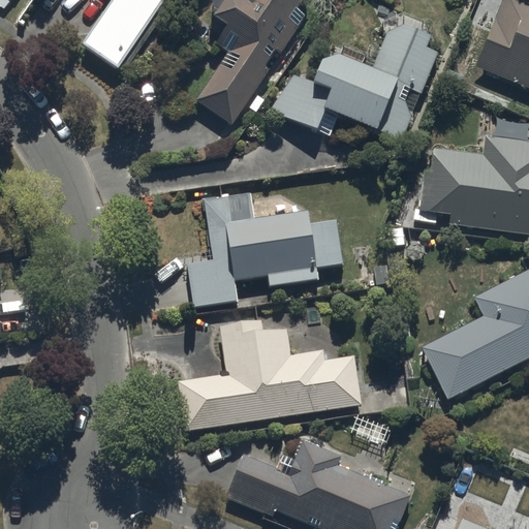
[(111,0),(81,42),(118,68),(166,0),(111,0)]
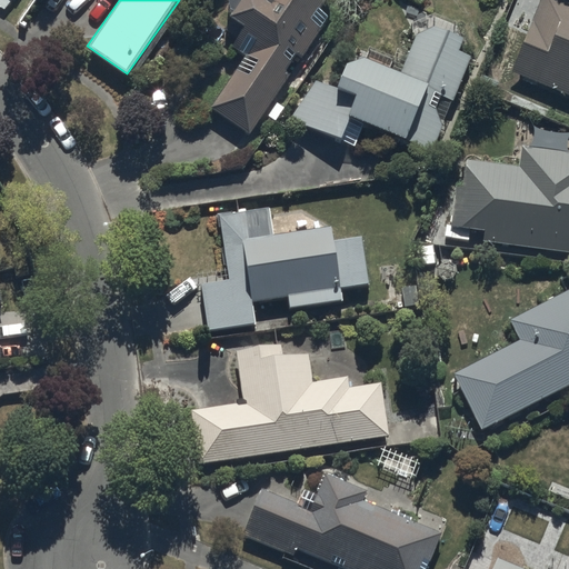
[(246,53),(209,105),(251,133),(335,15),(320,5),(322,0),(229,0),(229,3),(231,9),(232,11),(229,16),(247,29),(235,46),(246,53)]
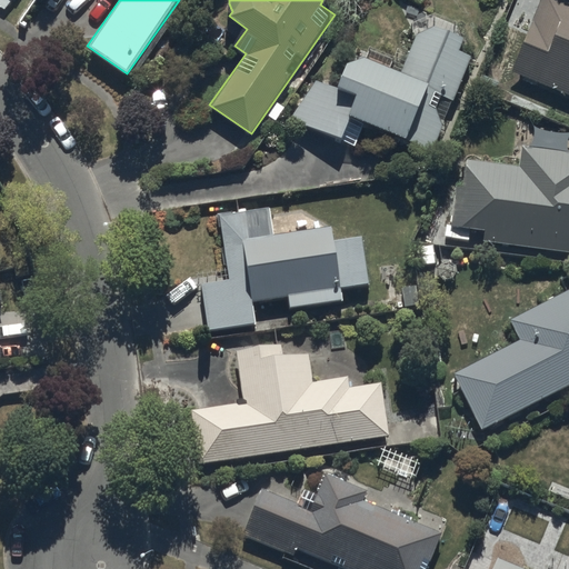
[(568,0),(541,0),(515,68),(568,89),(568,0)]
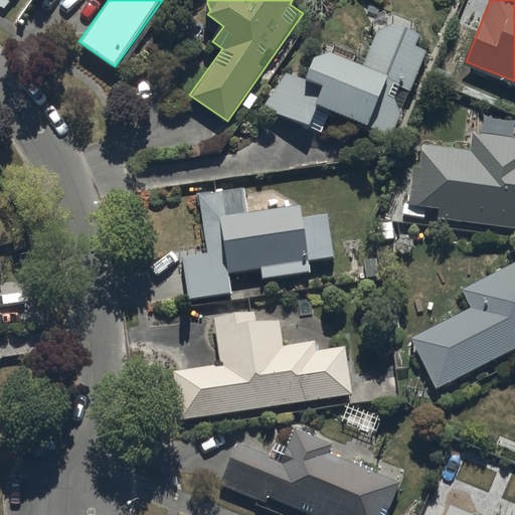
[(285,71),(260,106),(323,133),(332,111),(391,137),(401,114),(394,93),(398,86),(410,91),(426,51),(414,45),(419,33),(394,23),(375,31),(363,65),(330,51),(315,56),(306,78),(285,71)]
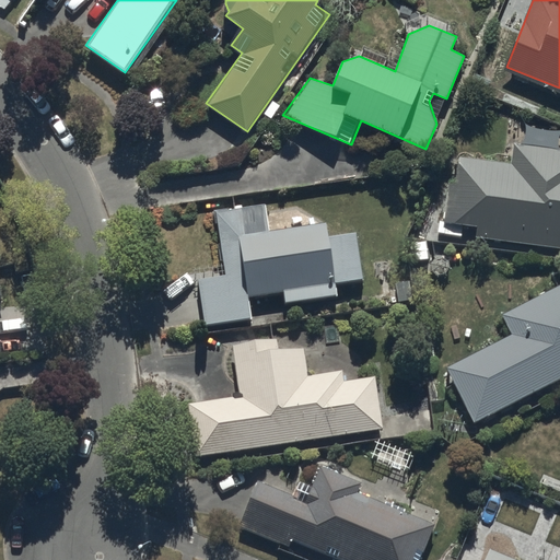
[(477,224),(476,235),(559,245),(559,148),(548,147),(550,129),(518,125),(511,162),(458,155),(455,182),(448,181),(443,218),(439,218),(436,232),(463,235),(464,222),(477,224)]
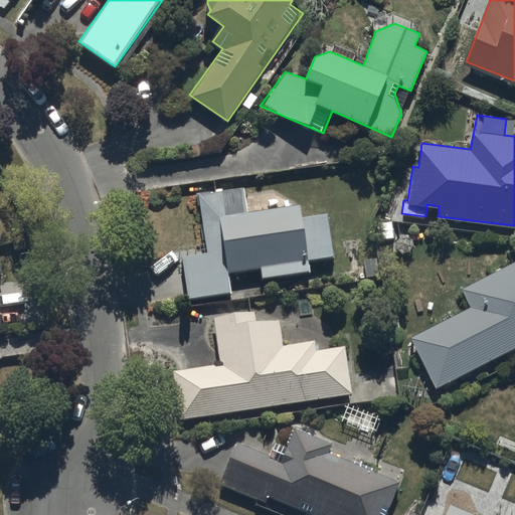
[(244,189),(199,195),(206,252),(182,255),(187,299),(231,293),(229,274),(262,270),(263,279),(310,273),(309,262),(333,259),(327,215),(303,218),(301,206),(247,213),(244,189)]
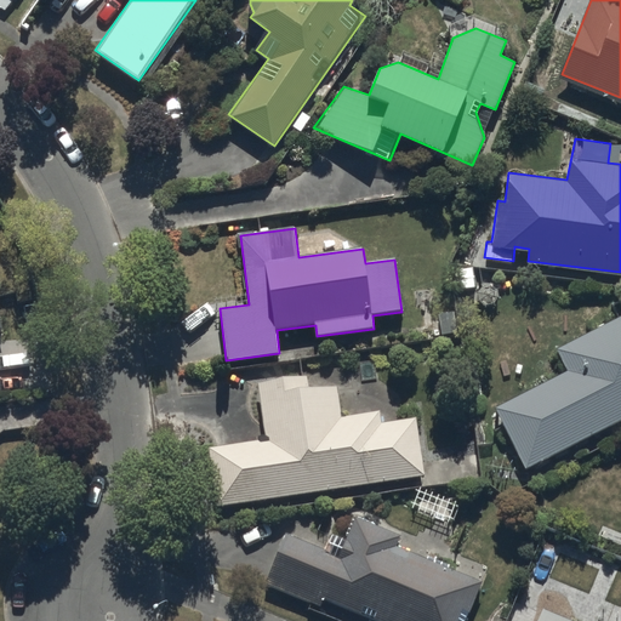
[(494,405),(524,466),(620,417),(620,315),(557,347),(568,369),(494,405)]
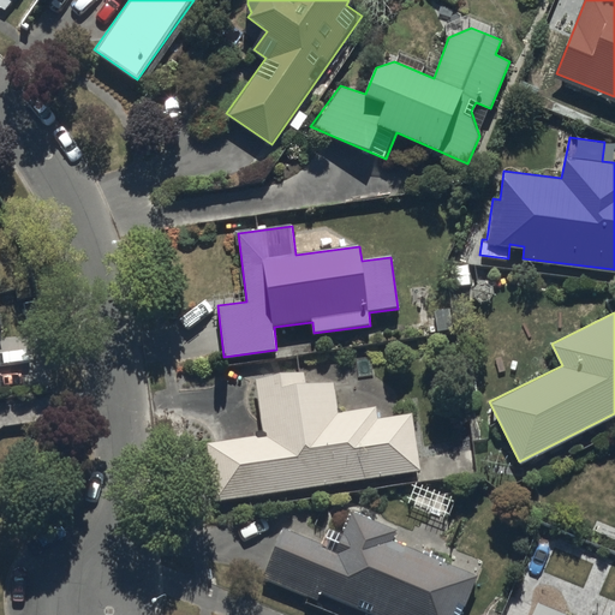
[(339,413),(334,378),(305,383),(304,371),(258,377),(267,435),(208,443),(216,500),(421,470),(412,415),(382,418),(381,406),(339,413)]
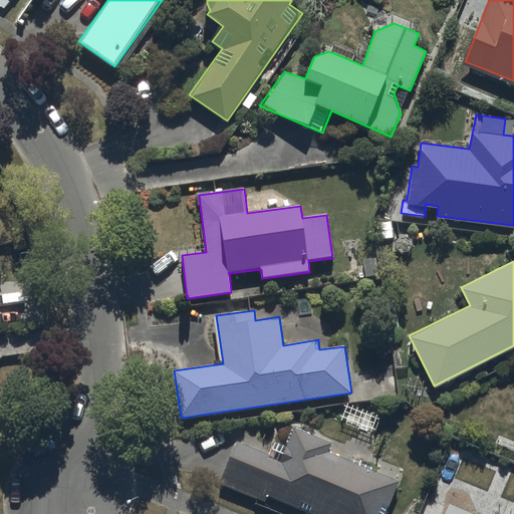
[(236,439),(218,482),(269,504),(273,495),(317,513),(381,513),(398,478),(331,450),(335,441),(295,424),(280,458),(236,439)]
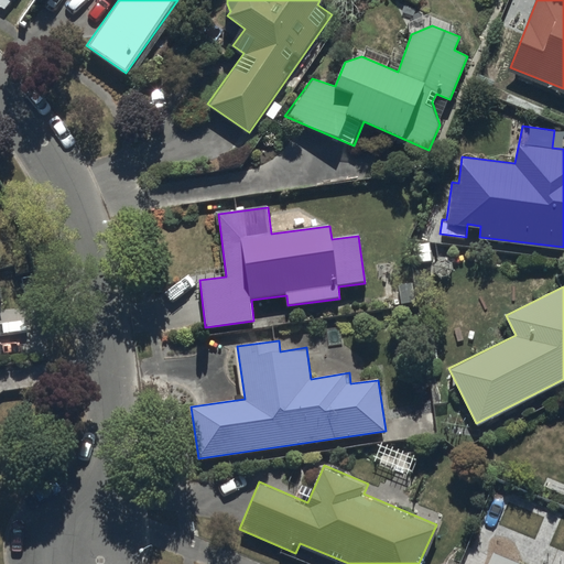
[(525,563),(492,551),(486,563),(525,563)]
